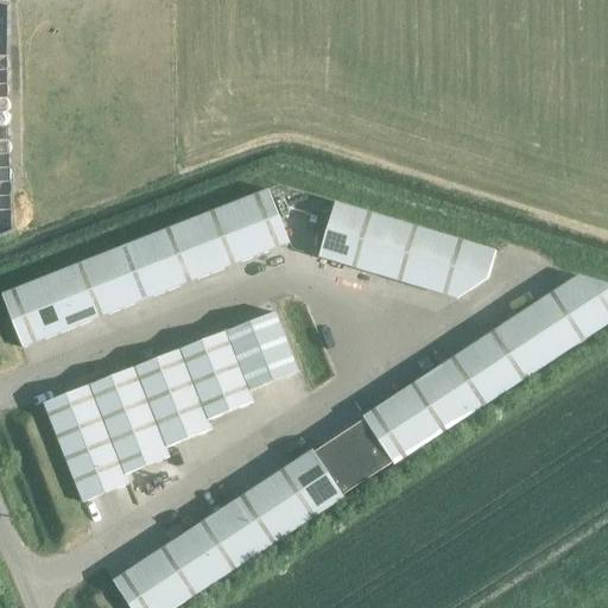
[(223,208),(245,261),(290,244),(268,191),(223,208)]
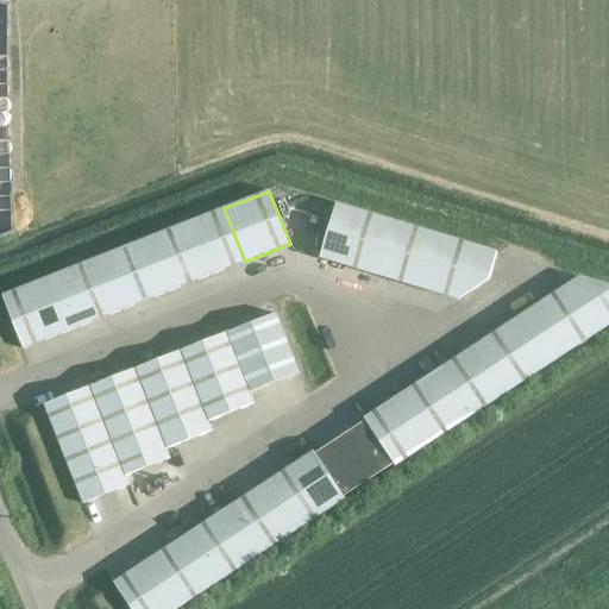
[(366,272),(382,218),(337,203),(320,258),(366,272)]
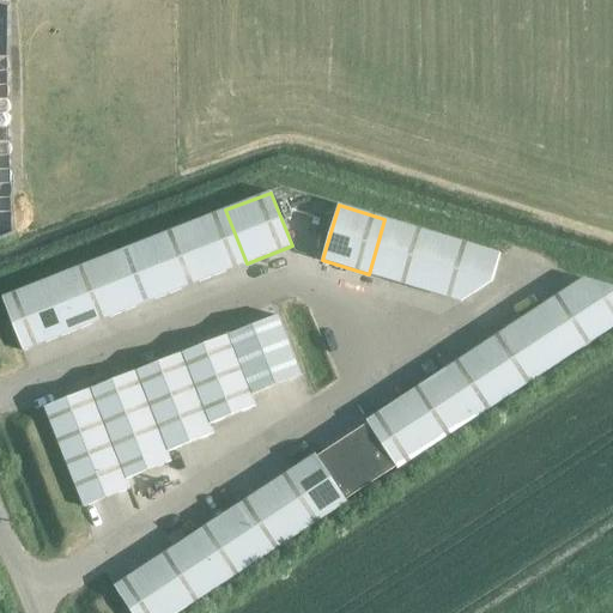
[(225,210),(181,228),(202,281),(247,263),(225,210)]
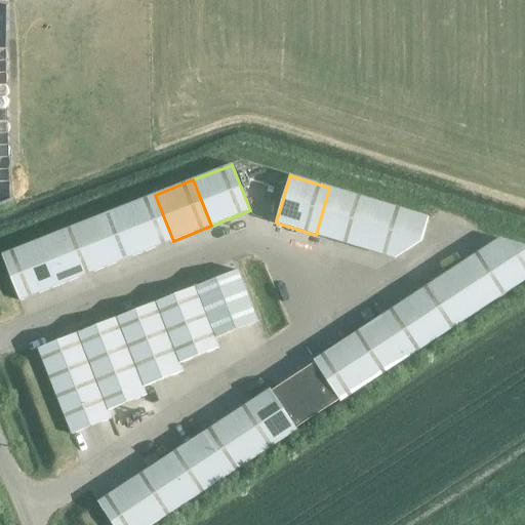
[(369,200),(329,188),(316,235),(355,247),(369,200)]
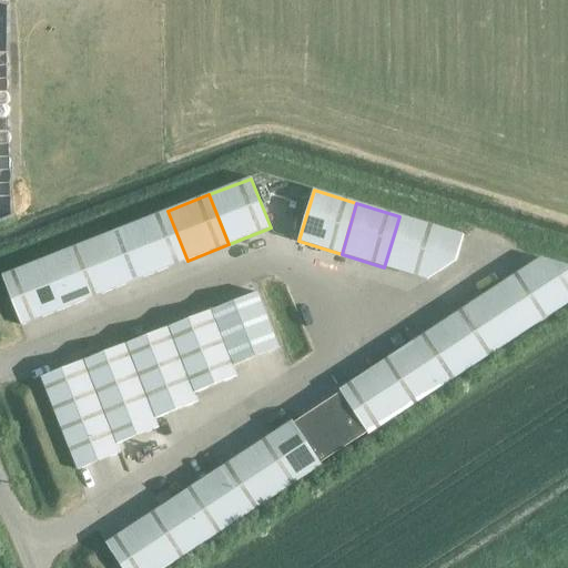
[(168,211),(127,227),(146,276),(188,261),(168,211)]
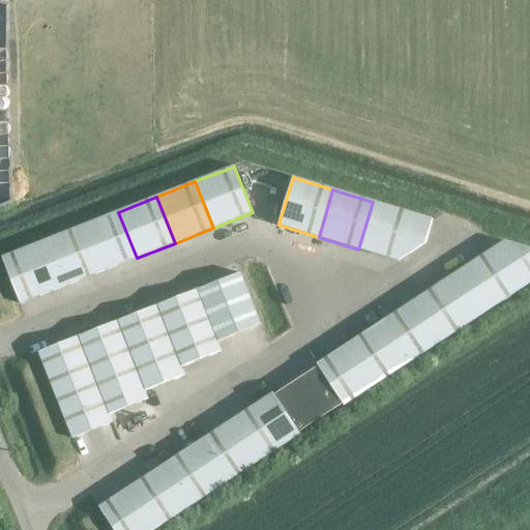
[(433,219),(373,202),(358,249),(398,261),(425,243),(433,219)]
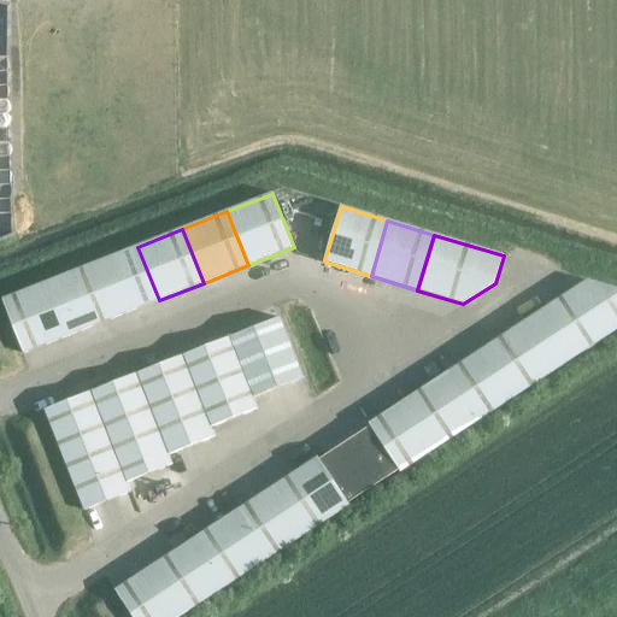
[(159,300),(137,247),(93,264),(113,318),(159,300)]
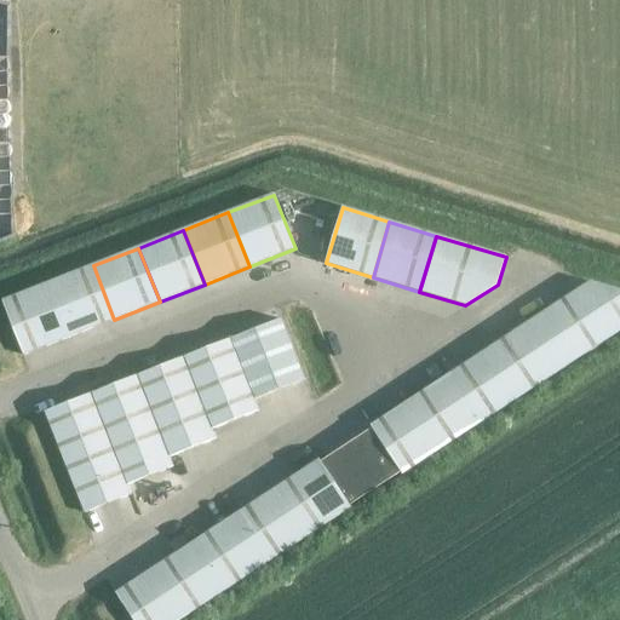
[(93,265),(49,283),(69,338),(114,320),(93,265)]
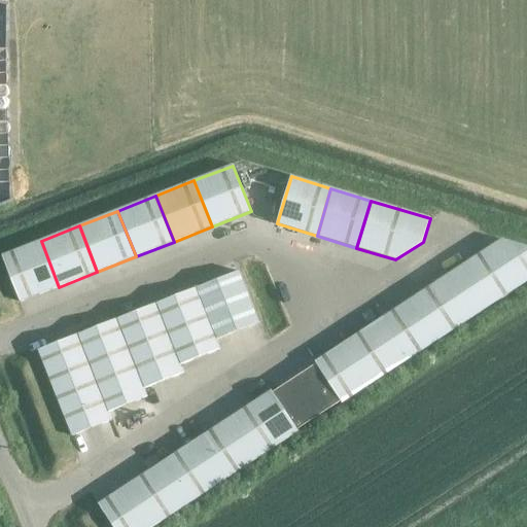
[(526,247),(501,240),(453,272),(481,313),(526,282),(526,247)]
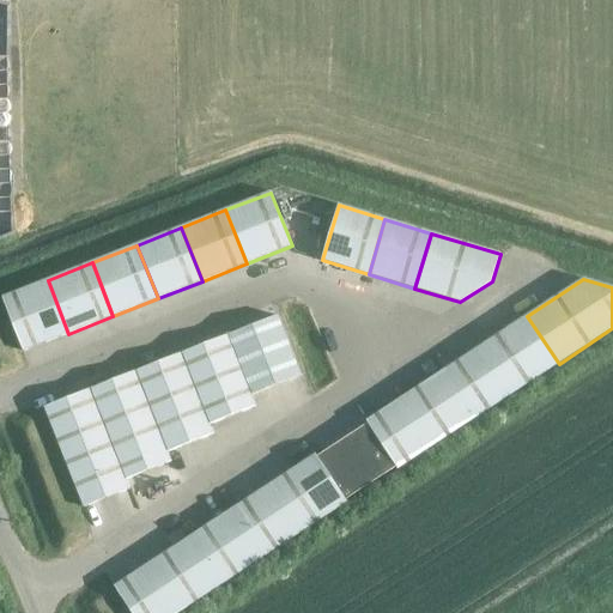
[(68,334),(48,280),(2,298),(23,352),(68,334)]
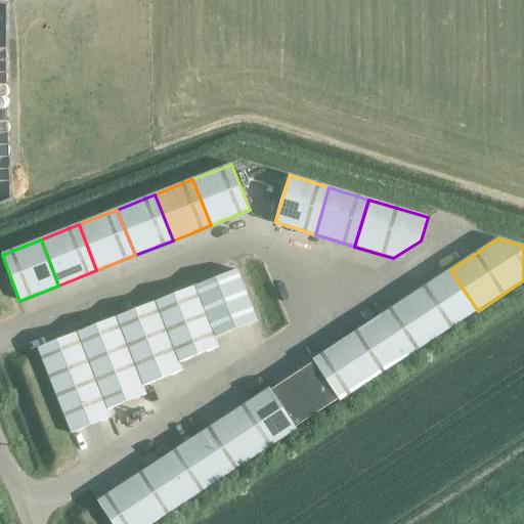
[(237,270),(194,287),(215,339),(258,321),(237,270)]
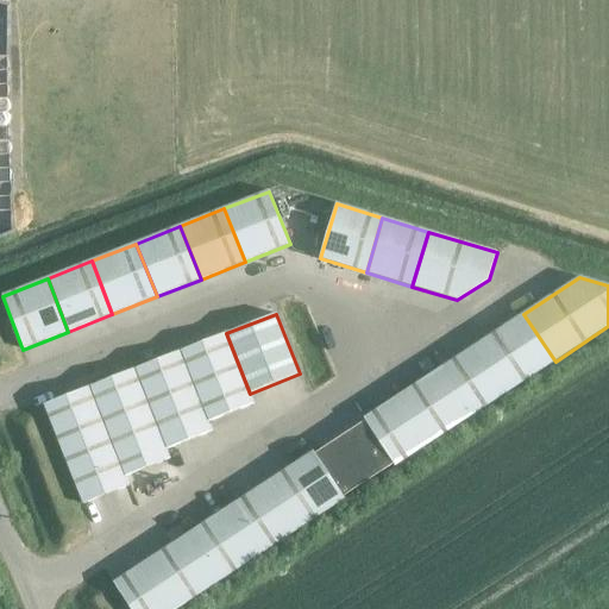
[(484,340),(515,388),(556,362),(523,314),(484,340)]
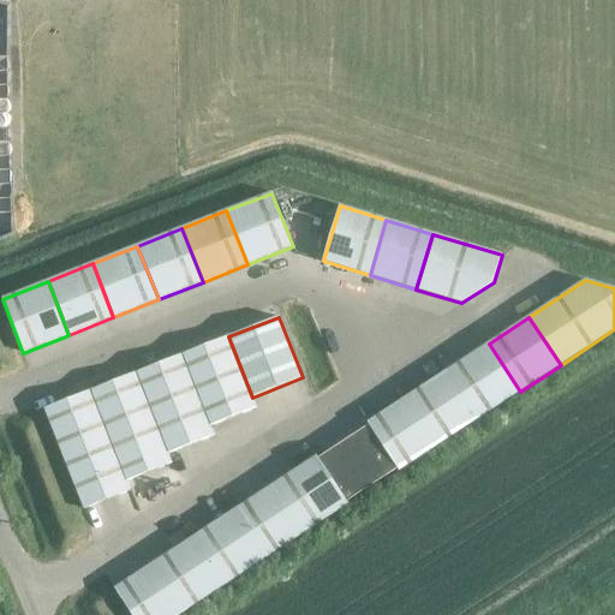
[(183,354),(210,427),(256,408),(252,398),(228,336),(183,354)]
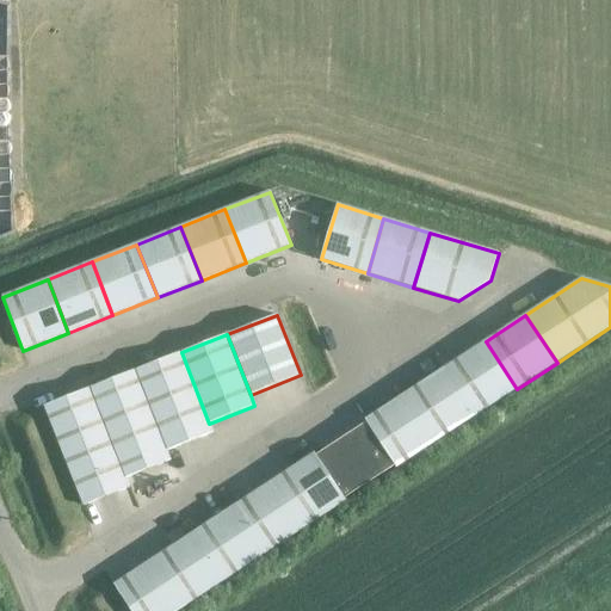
[(486,341),(445,368),(477,415),(517,389),(486,341)]
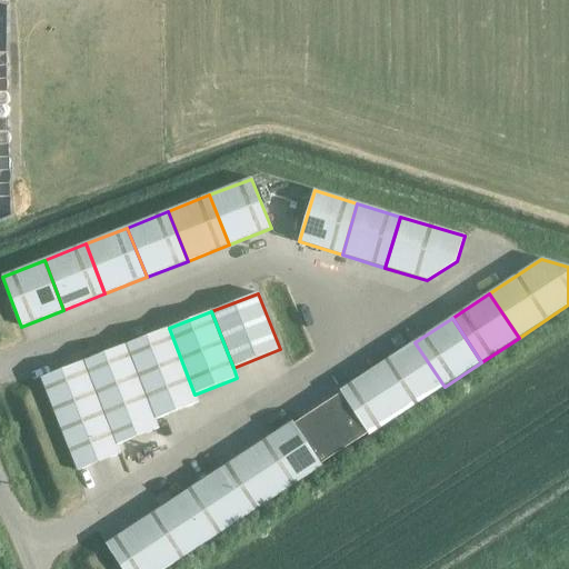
[(126,345),(156,420),(198,403),(195,395),(169,328),(126,345)]
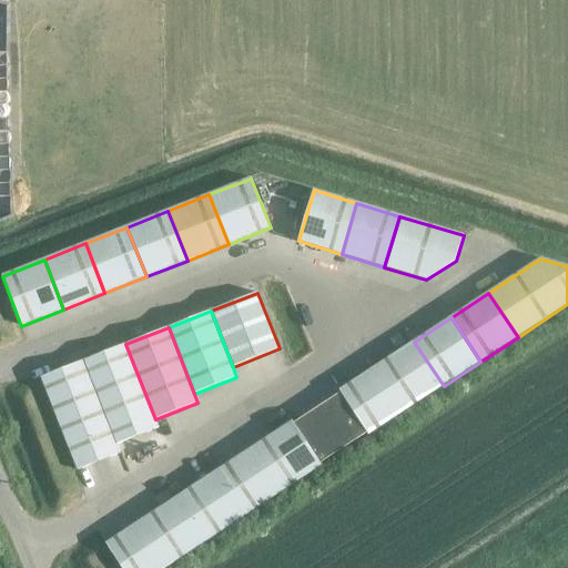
[(377,366),(406,411),(444,386),(414,342),(377,366)]
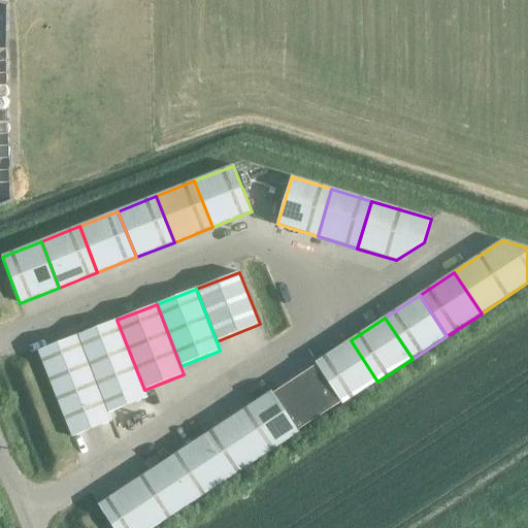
[(144,390),(117,320),(77,335),(108,414),(147,398),(144,390)]
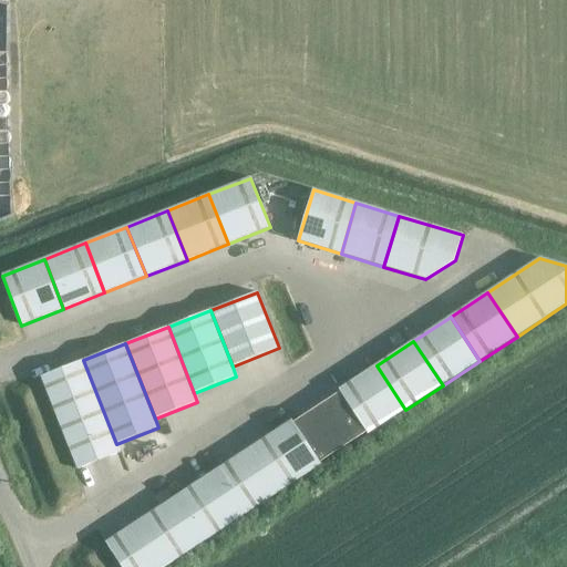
[(41,377),(78,470),(120,453),(116,444),(83,360),(41,377)]
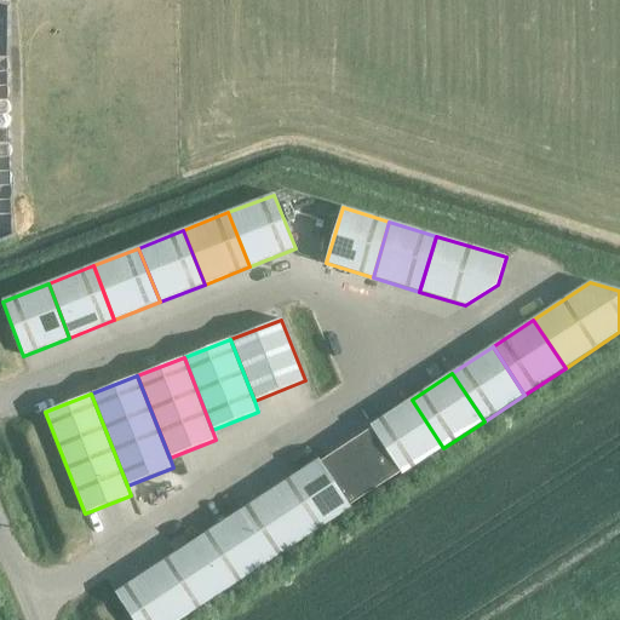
[(371,426),(403,475),(443,448),(412,400),(371,426)]
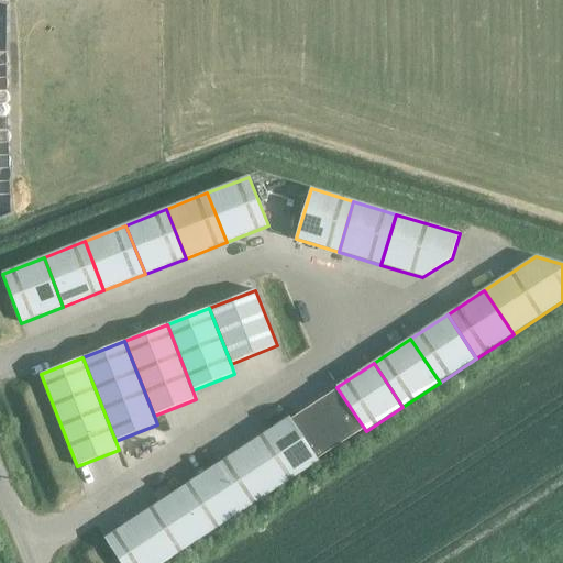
[(366,431),(337,387),(338,389),(311,407),(338,446),(364,429),(365,431),(366,431)]
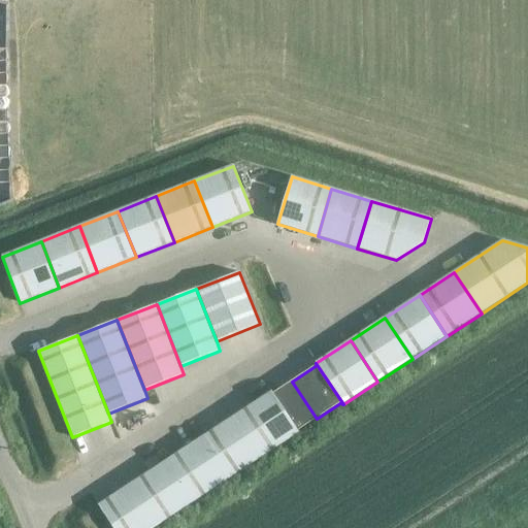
[(271,392),(298,433),(299,433),(298,431),(317,419),(292,382),(273,394),(272,392),(271,392)]
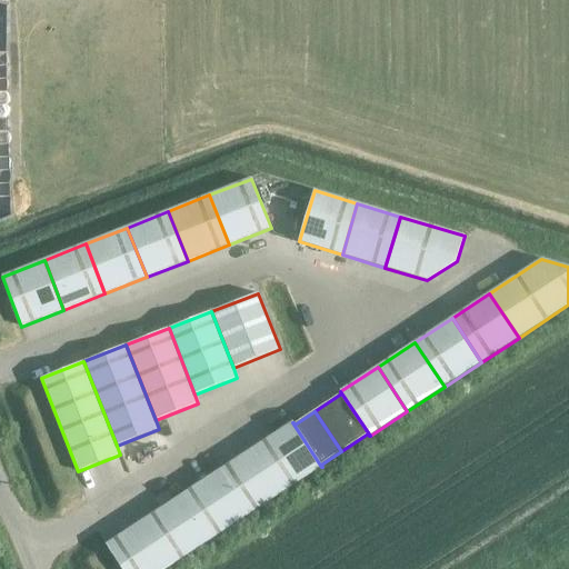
[(292,422),(256,447),(285,491),(321,467),(292,422)]
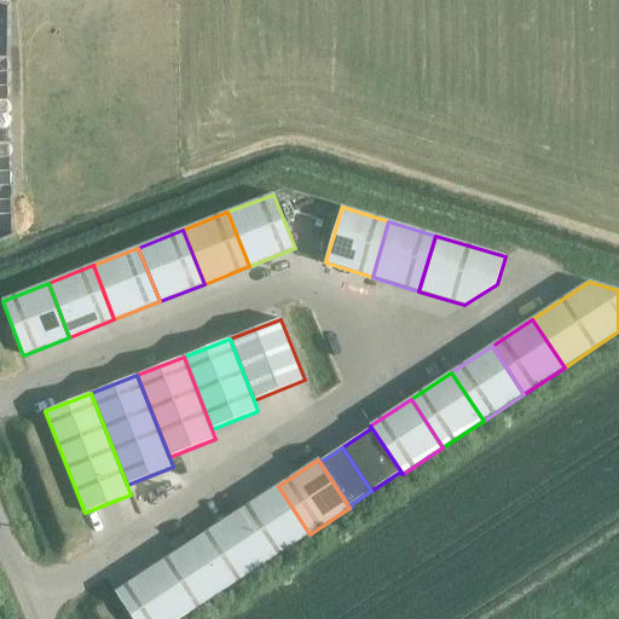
[(310,534),(278,486),(237,513),(270,561),(310,534)]
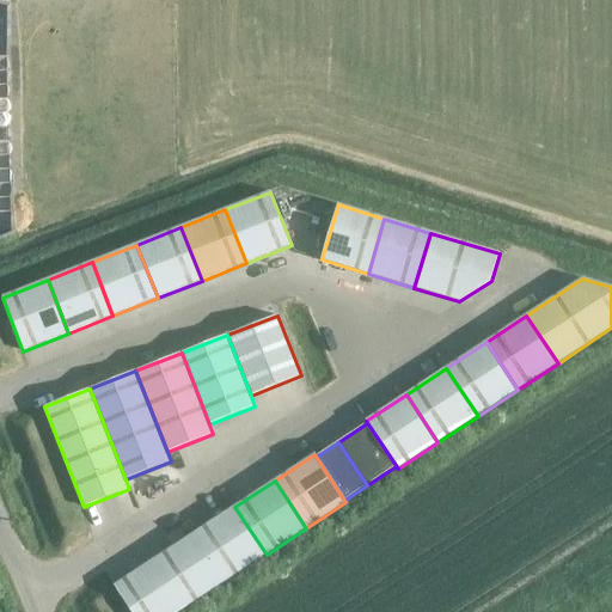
[(195,533),(226,581),(267,555),(234,507),(195,533)]
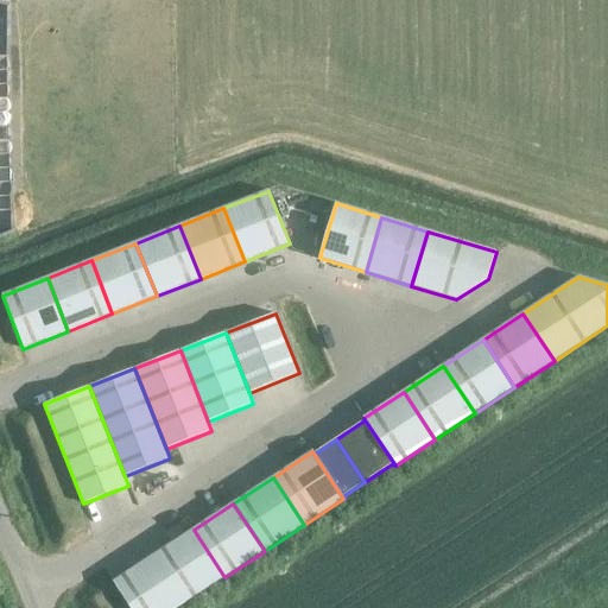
[(153,556),(185,603),(225,577),(194,530),(153,556)]
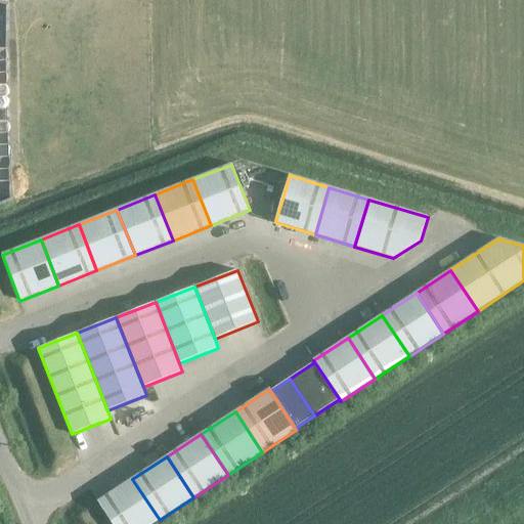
[(132,479),(97,501),(112,523),(153,523),(160,520),(132,479)]
